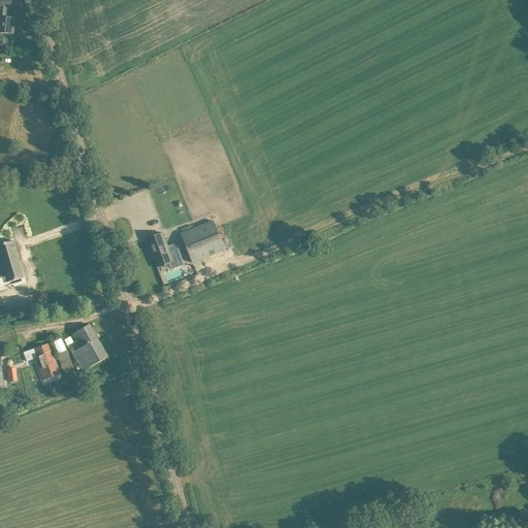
[(0,0),(0,44),(3,45),(4,36),(3,36),(3,33),(12,34),(13,19),(5,18),(6,7),(11,8),(11,0),(0,0)]
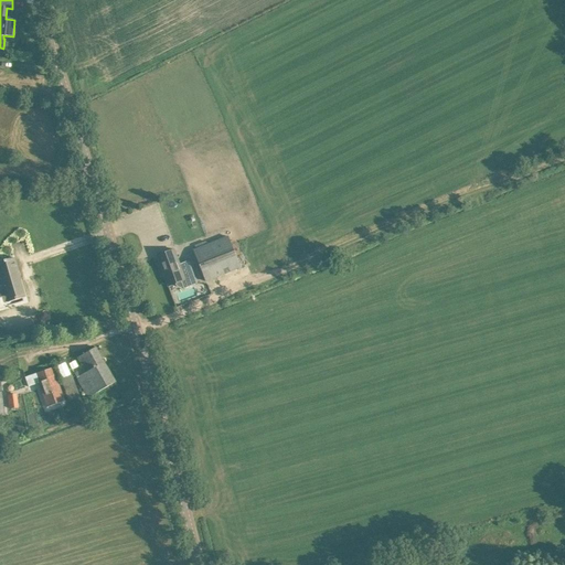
[(193,251),(202,270),(205,281),(241,267),(228,236),(193,251)]
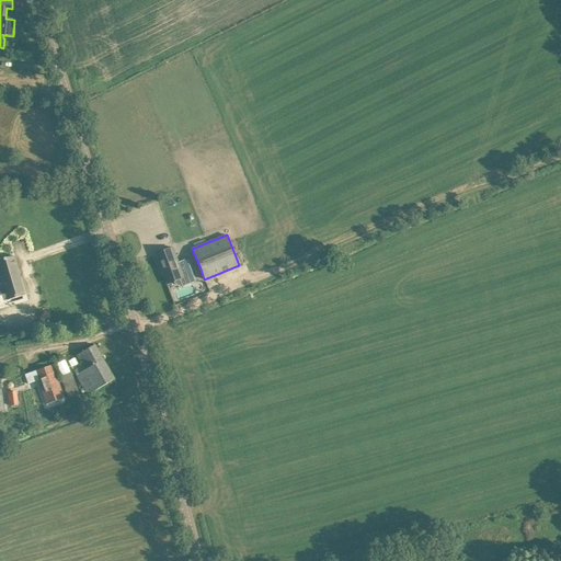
[(156,254),(162,272),(164,271),(169,283),(174,282),(174,284),(176,285),(180,285),(182,285),(182,286),(195,282),(191,270),(182,273),(173,248),(156,254)]
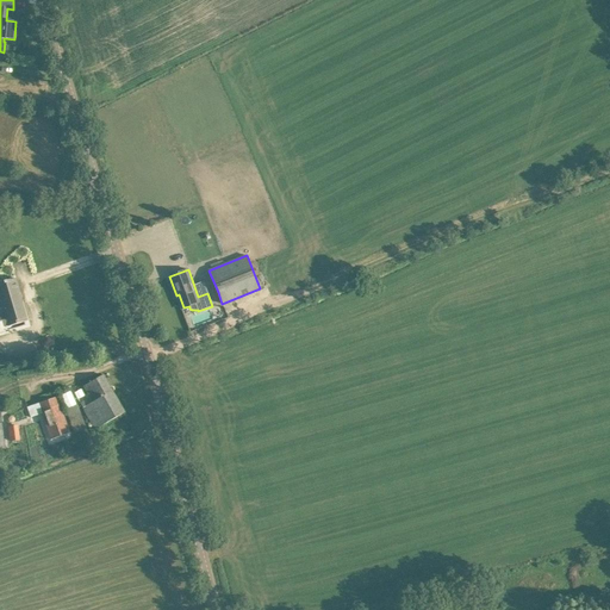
[(5,313),(0,315),(0,331),(4,330),(2,327),(8,325),(8,327),(27,321),(19,293),(20,293),(16,278),(0,282),(0,303),(1,306),(2,306),(5,313)]
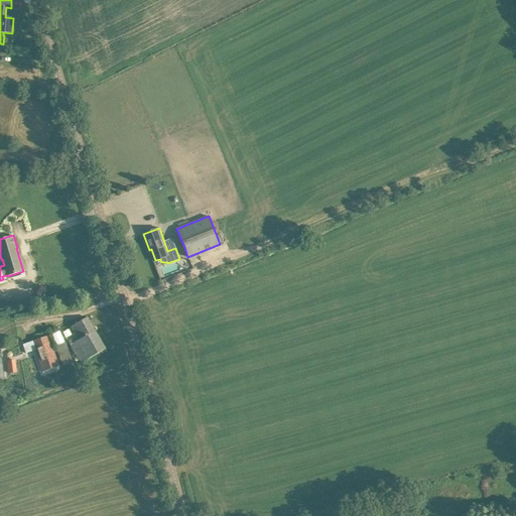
[(87,317),(72,327),(77,336),(69,341),(81,363),(106,349),(87,317)]
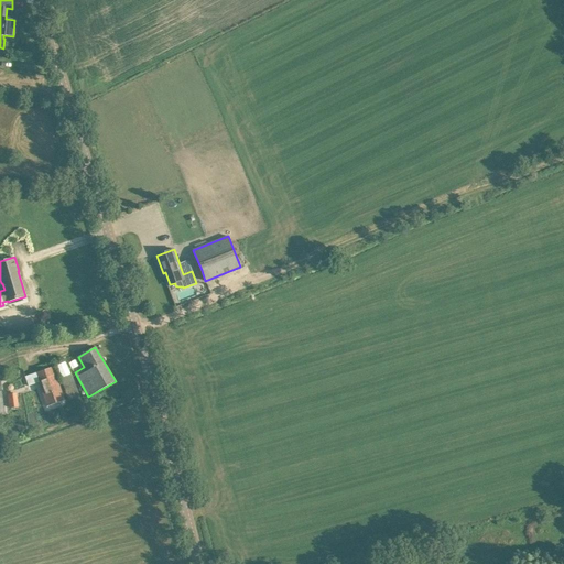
[(66,379),(74,375),(66,361),(58,366),(66,379)]
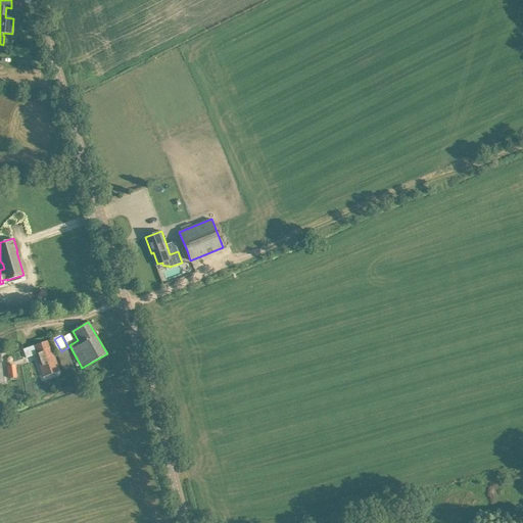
[(27,358),(36,354),(44,377),(59,371),(49,340),(24,349),(27,358)]
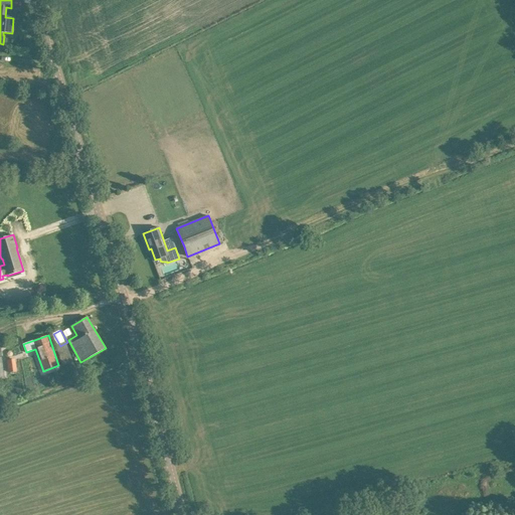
[(62,366),(75,362),(72,354),(60,359),(62,366)]
